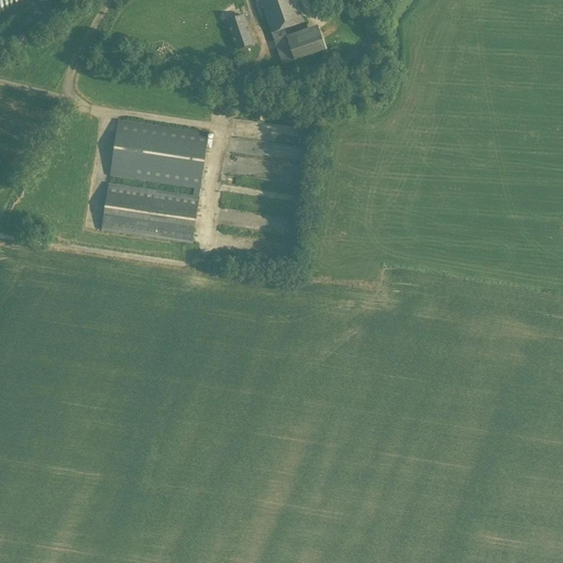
[(282,65),(328,50),(318,25),(289,35),(287,29),(305,22),(296,0),(260,0),(272,34),(282,65)]
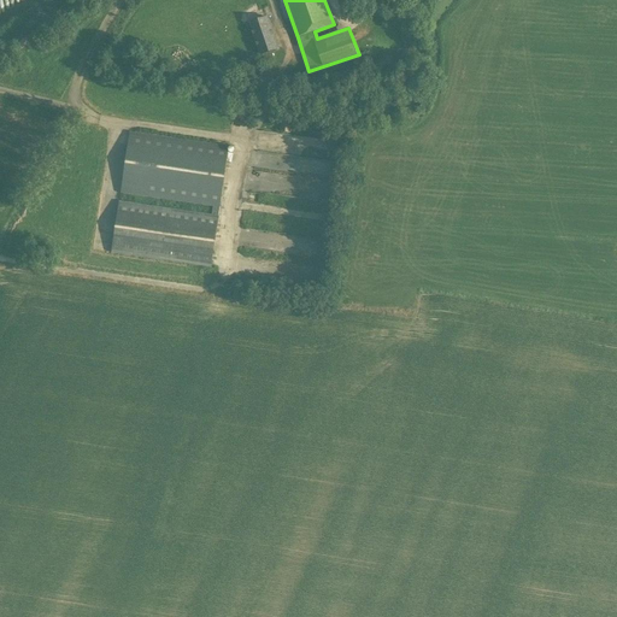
[(278,48),(269,19),(268,16),(248,23),(259,56),(278,48)]
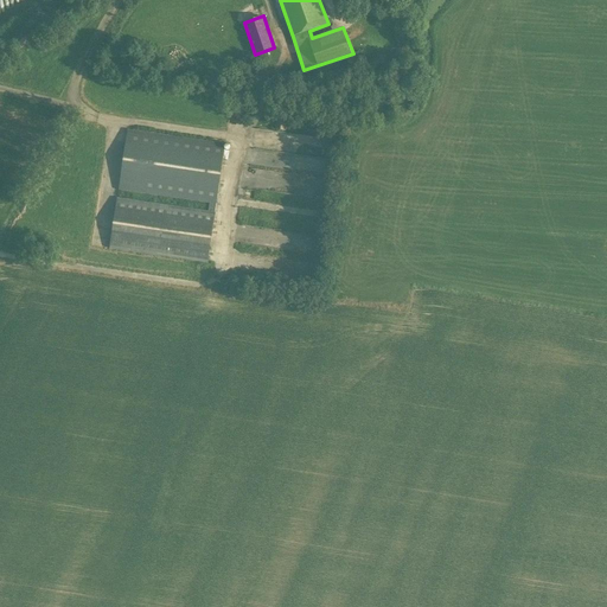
[(275,129),(286,131),(288,116),(278,114),(275,129)]
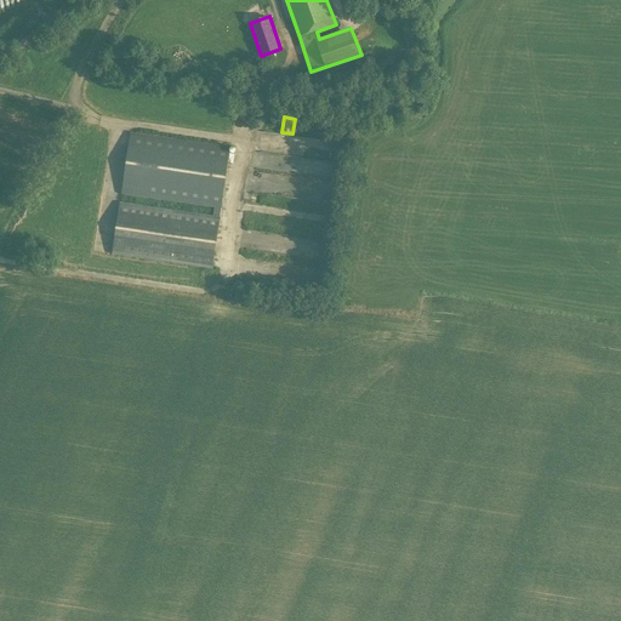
[(131,132),(121,194),(215,208),(214,216),(120,203),(113,254),(212,269),(221,217),(220,217),(221,209),(231,147),(131,132)]
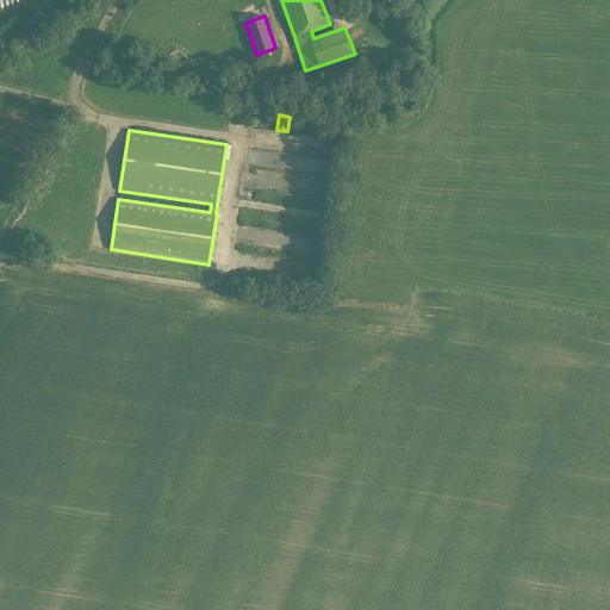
[(247,167),(246,167),(243,186),(257,187),(257,182),(263,182),(263,181),(267,181),(267,187),(274,188),(277,163),(278,163),(279,151),(248,148),(247,167)]
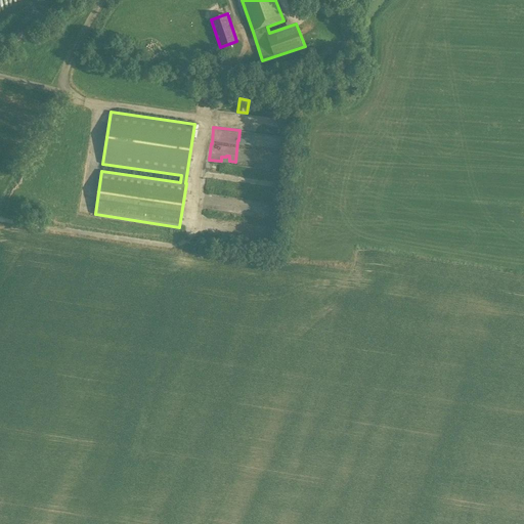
[(265,216),(267,203),(241,199),(206,192),(204,206),(232,211),(233,203),(254,207),(253,214),(265,216)]
